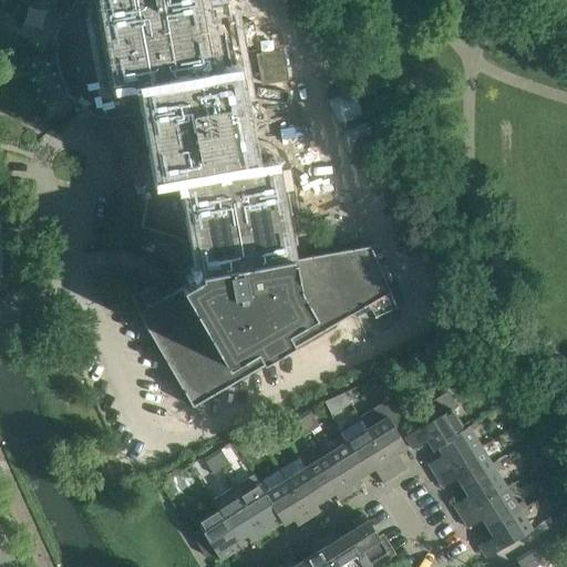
[(74,0),(55,33),(55,64),(65,93),(93,116),(100,117),(98,127),(107,129),(109,126),(116,131),(119,129),(124,135),(123,136),(127,145),(130,144),(131,153),(130,154),(127,163),(126,163),(123,172),(133,175),(145,203),(141,227),(193,244),(199,276),(137,312),(192,406),(390,291),(370,245),(290,259),(289,249),(297,244),(285,167),(272,156),(266,157),(254,142),(245,144),(225,32),(206,7),(204,0),(74,0)]
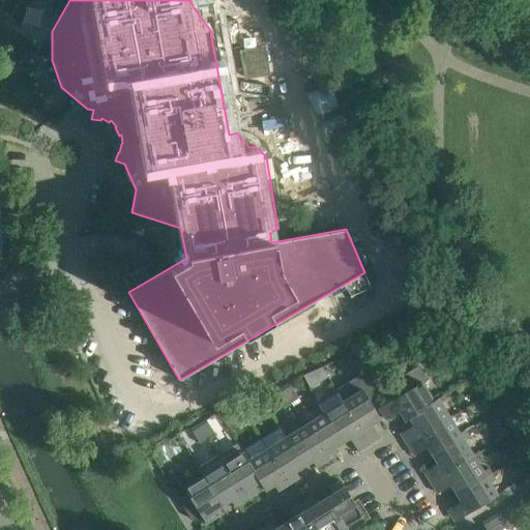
[(268,72),(263,48),(241,52),(245,77),(268,72)]
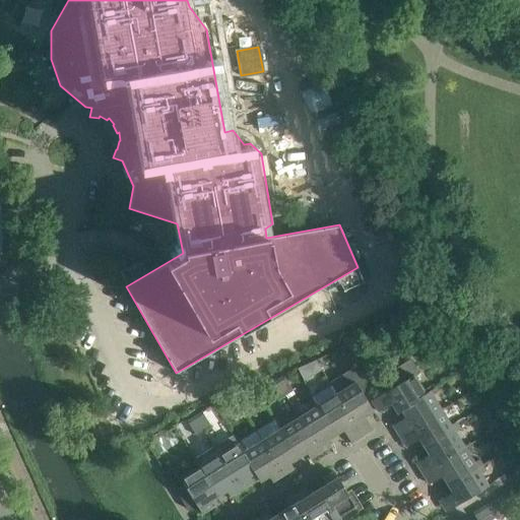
[(384,392),(371,400),(378,411),(391,403),(395,410),(425,392),(413,375),(418,372),(410,359),(401,365),(377,380),(384,392)]
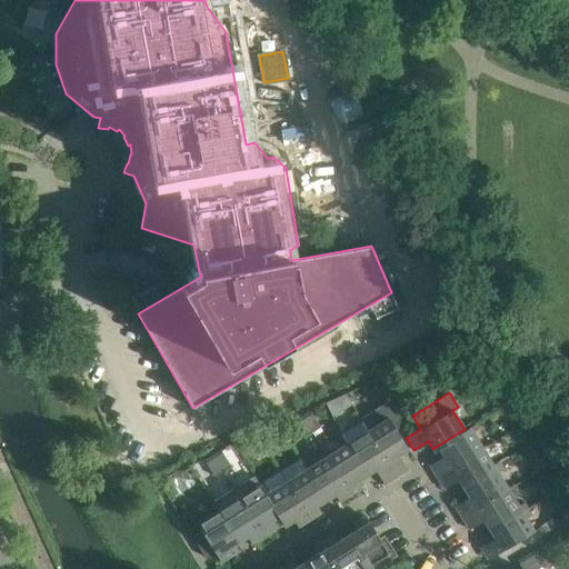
[(359,418),(361,421),(396,477),(407,469),(398,456),(408,449),(396,430),(399,415),(390,399),(359,418)]
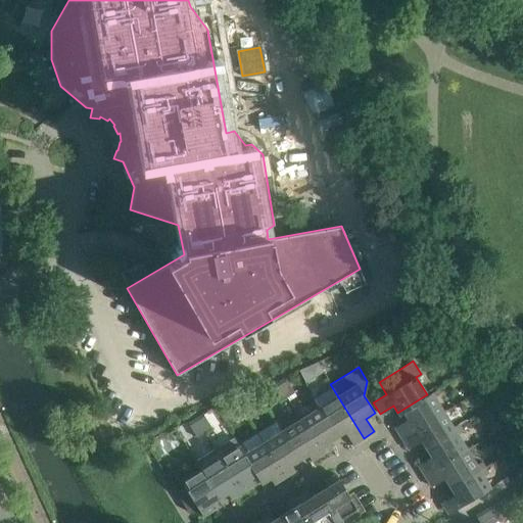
[(278,383),(286,397),(293,392),(285,379),(278,383)]
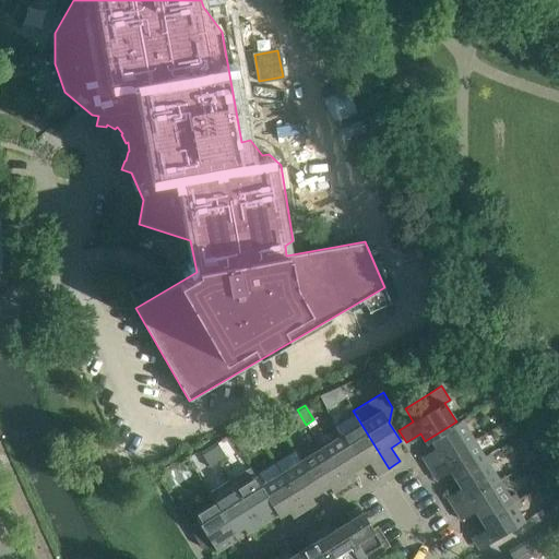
[(297,409),(288,415),(298,430),(306,425),(297,409)]
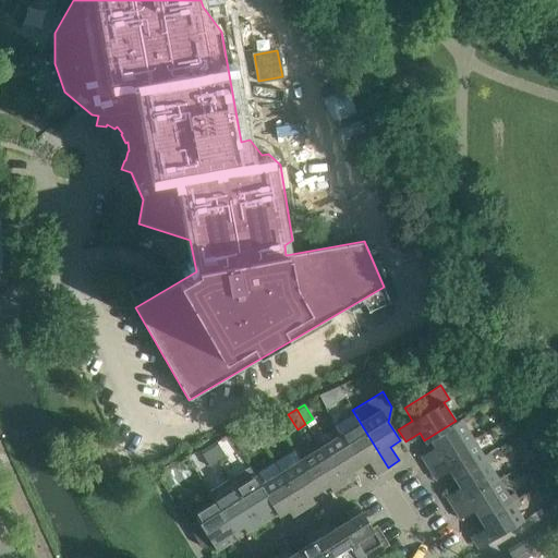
[(340,435),(359,465),(368,460),(377,474),(388,468),(354,413),(334,425),(340,435)]
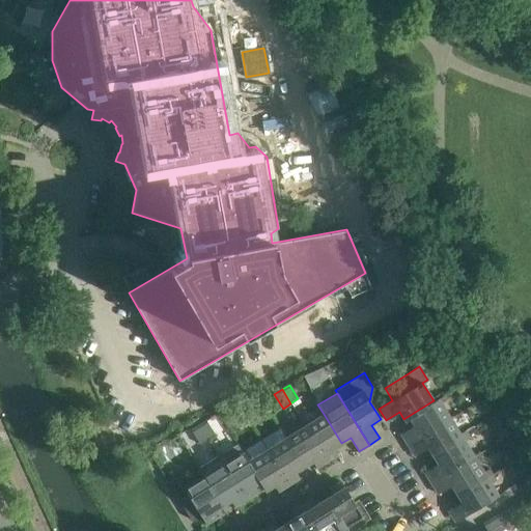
[(253,411),(244,396),(236,401),(245,415),(253,411)]
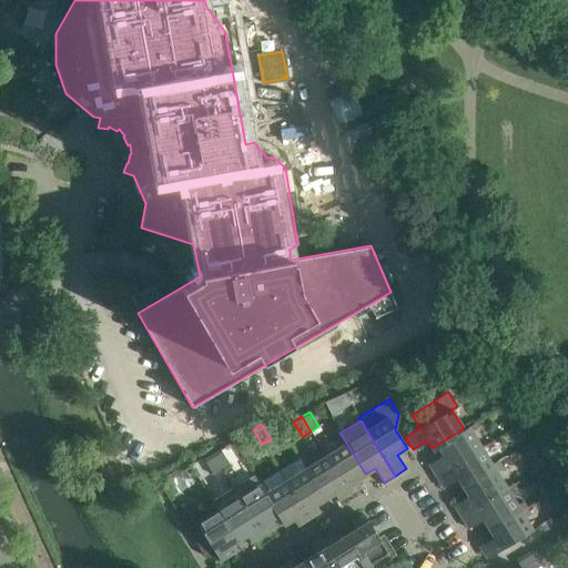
[(464,428),(432,448),(434,450),(437,447),(443,455),(428,464),(435,476),(482,447),(468,426),(464,428)]
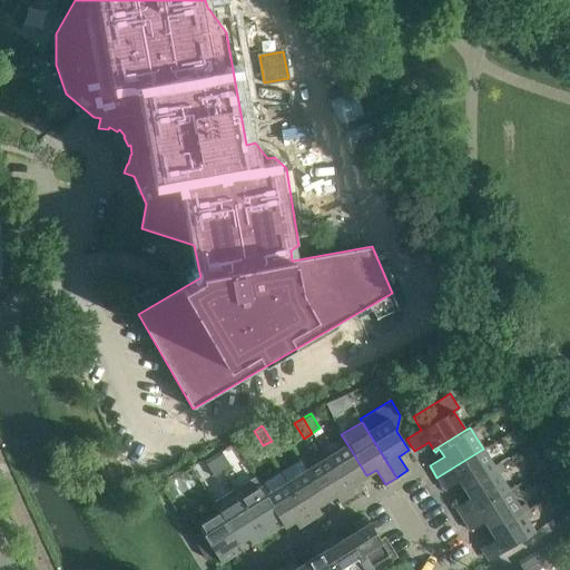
[(263,445),(254,431),(246,435),(255,451),(263,445)]
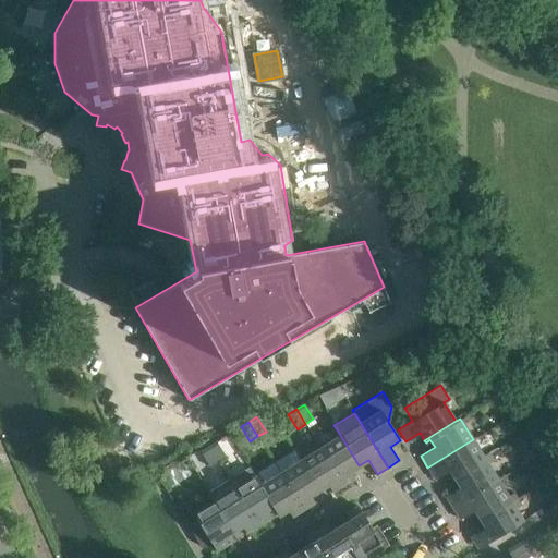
[(340,435),(320,447),(342,484),(354,476),(350,471),(359,465),(340,435)]
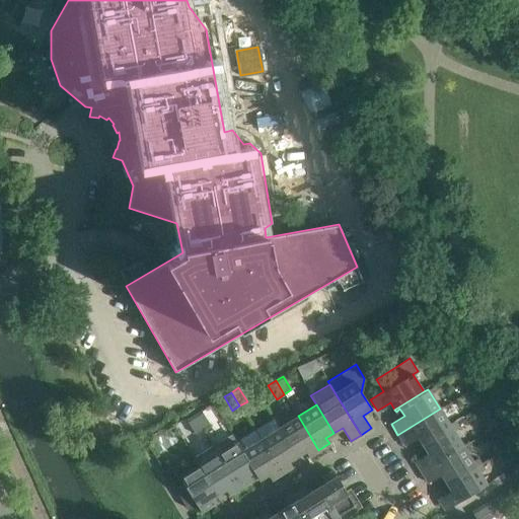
[(440,409),(397,435),(404,445),(418,437),(423,445),(451,427),(440,409)]
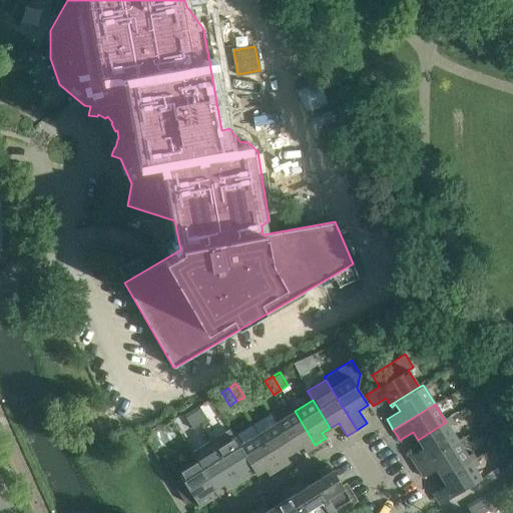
[(191,411),(200,424),(206,420),(198,407),(191,411)]
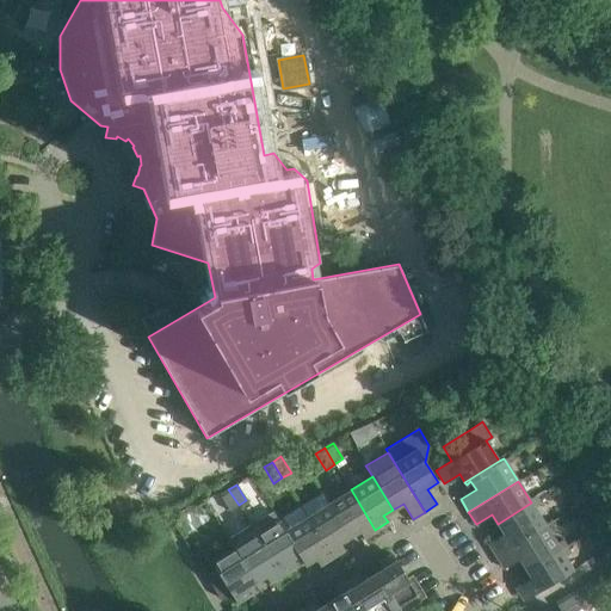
[(228,489),(218,495),(229,511),(239,505),(228,489)]
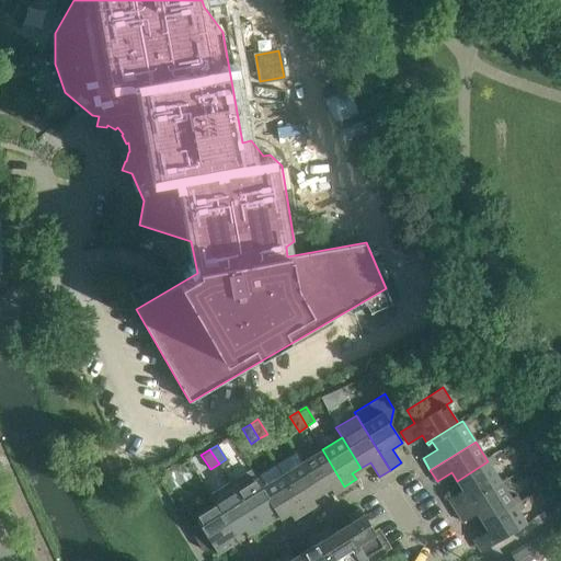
[(333,493),(344,487),(322,449),(301,462),(321,493),(330,488),(333,493)]
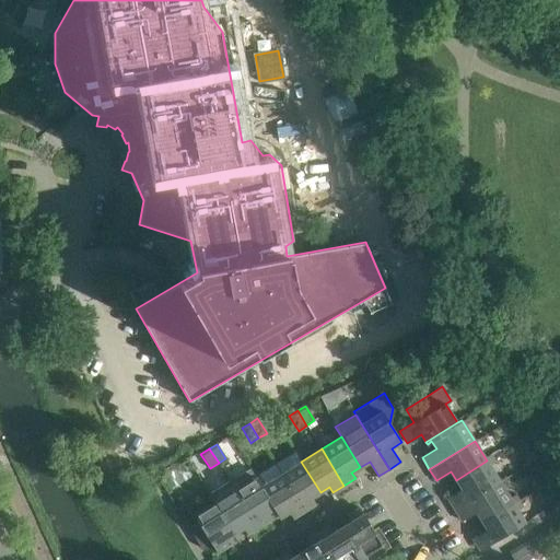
[(275,463),(281,474),(304,511),(315,503),(312,498),(321,492),(301,462),(294,451),(275,463)]
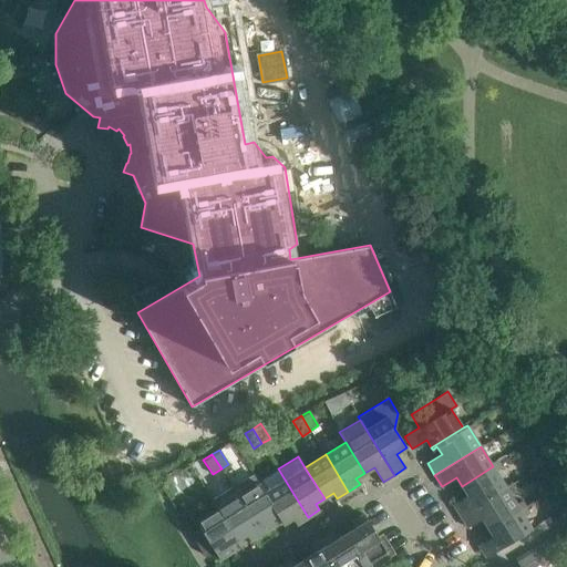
[(500,463),(493,466),(462,486),(467,495),(452,504),(460,515),(505,486),(496,471),(502,466),(500,463)]
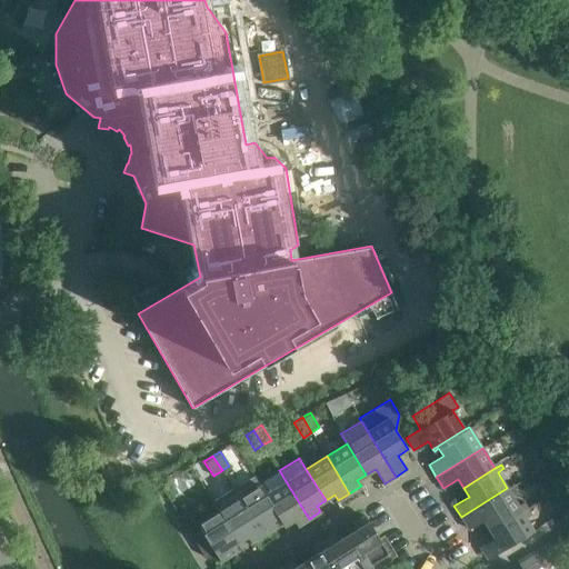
[(279,470),(258,482),(285,526),(293,520),(298,526),(309,519),(286,481),(279,470)]
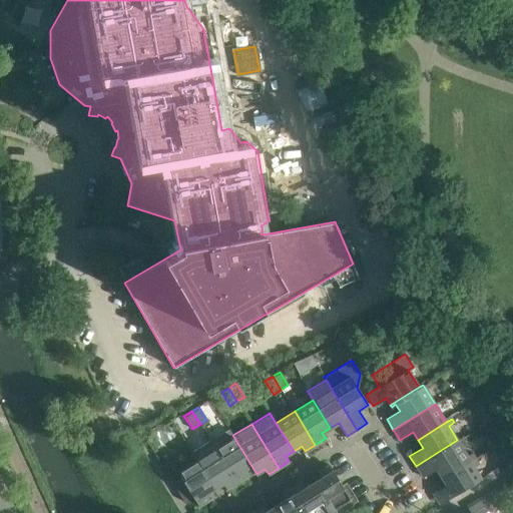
[(236,482),(245,476),(246,476),(243,471),(250,466),(255,474),(257,474),(232,435),(228,429),(210,441),(236,482)]
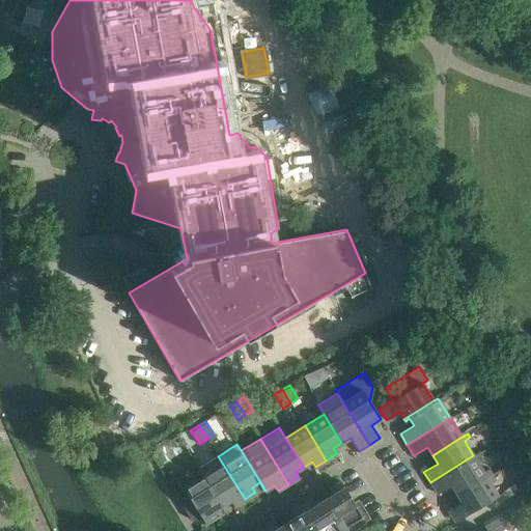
[(473,455),(430,482),(438,493),(450,484),(456,494),(492,471),(488,468),(483,471),(473,455)]
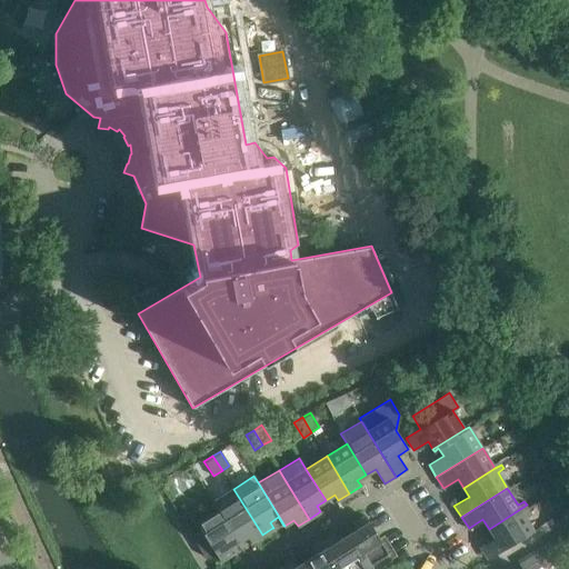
[(212,501),(218,510),(238,542),(247,537),(251,542),(262,535),(233,489),(212,501)]
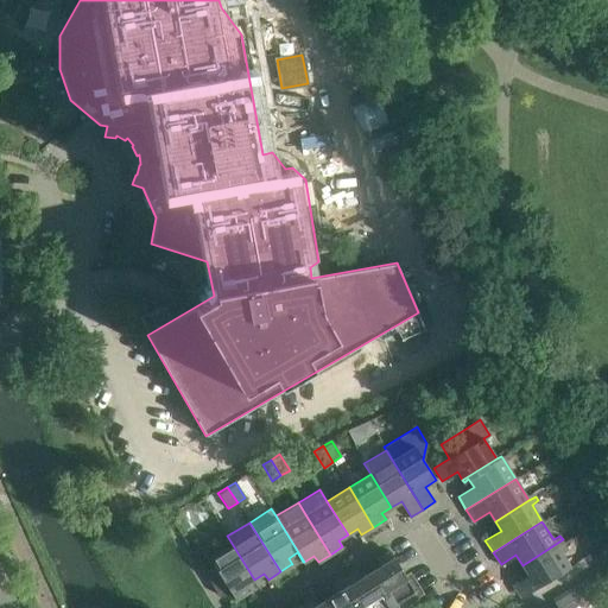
[(568,549),(563,539),(523,565),(529,575),(513,584),(520,597),(570,567),(562,552),(568,549)]
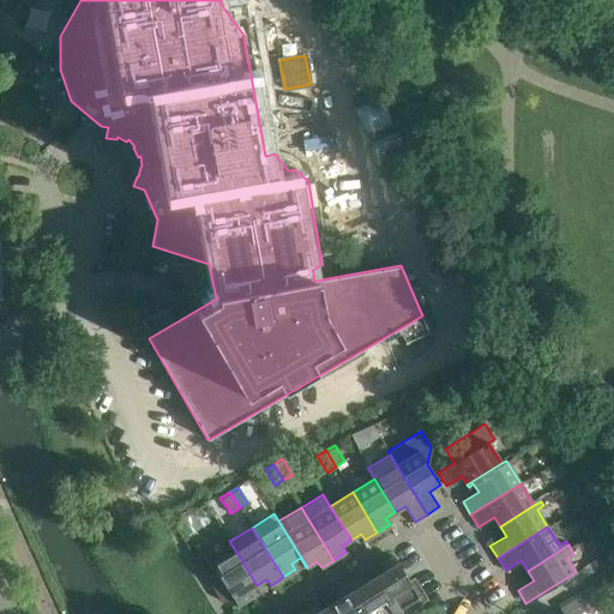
[(238,606),(251,597),(247,591),(257,585),(235,551),(211,566),(212,567),(204,573),(221,601),(227,602),(233,599),(238,606)]
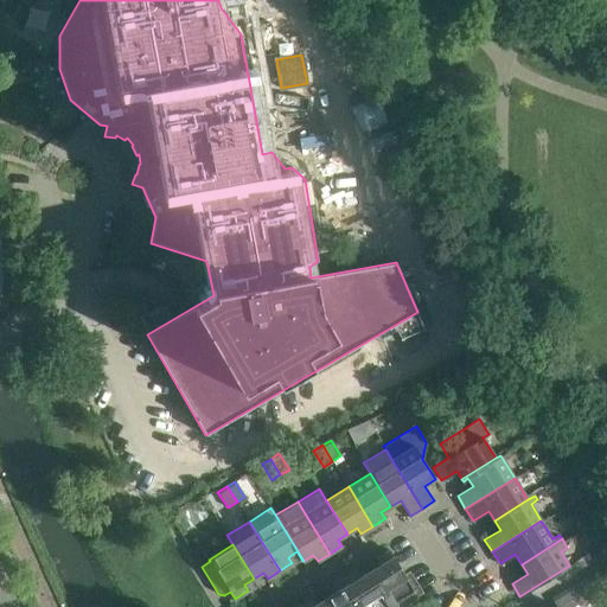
[(191,551),(202,567),(210,561),(209,560),(200,545),(191,551)]
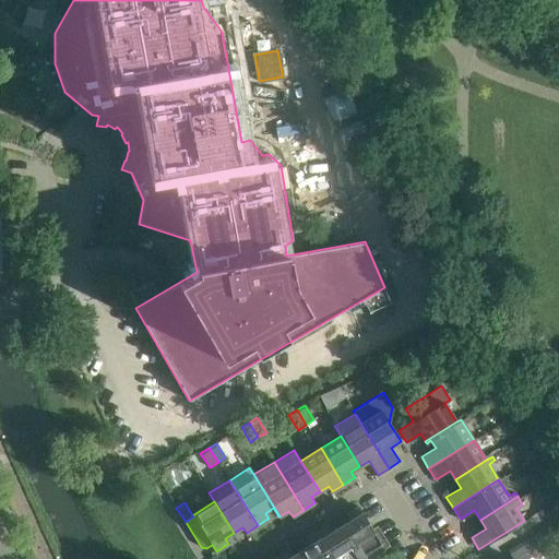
[(358,507),(357,507),(346,513),(349,520),(341,525),(361,558),(367,558),(364,554),(381,543),(358,507)]
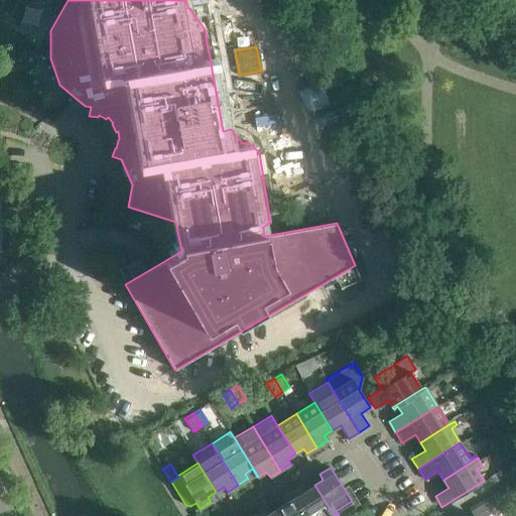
[(293,491),(308,515),(334,515),(314,485),(306,490),(303,484),(293,491)]
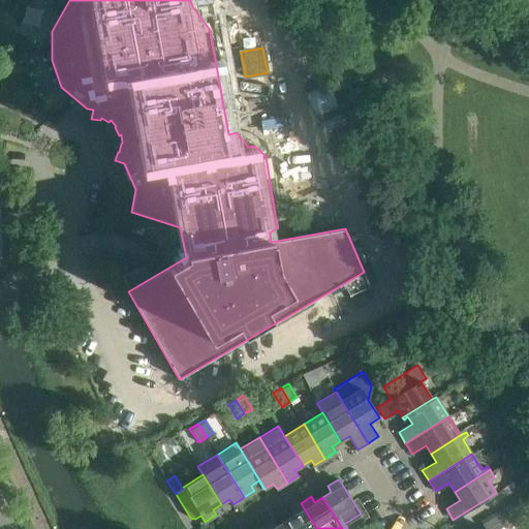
[(284,520),(289,528),(316,528),(301,503),(289,509),(293,515),(284,520)]
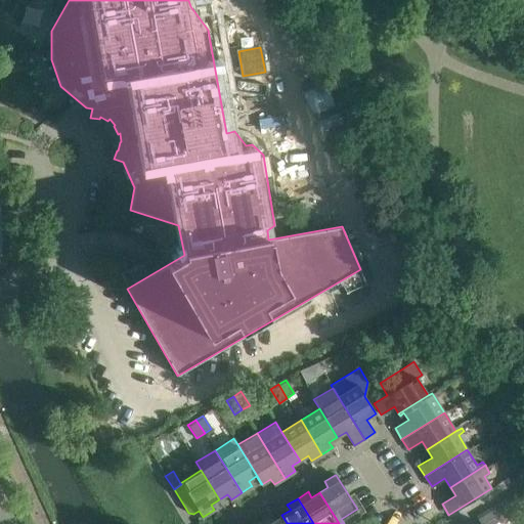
[(490,508),(477,517),(481,523),(495,516),(490,508)]
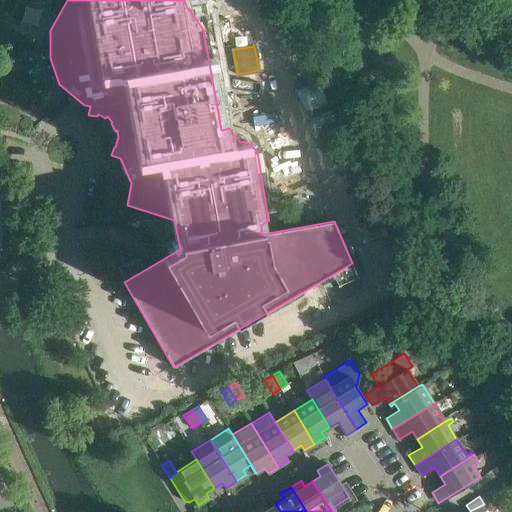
[(254,510),(255,511),(280,511),(275,503),(267,508),(264,503),(254,510)]
